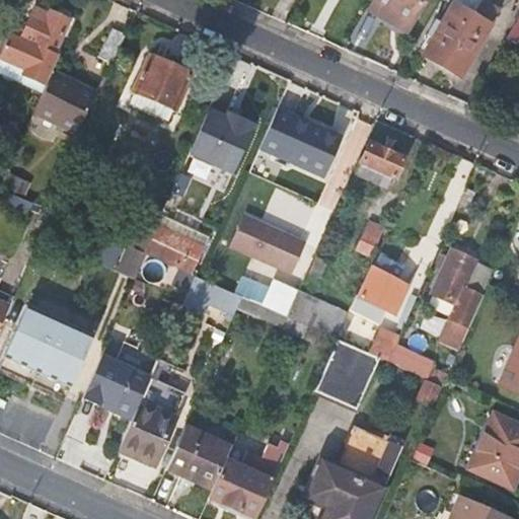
[(373,0),(370,6),(410,28),(425,0),(373,0)]
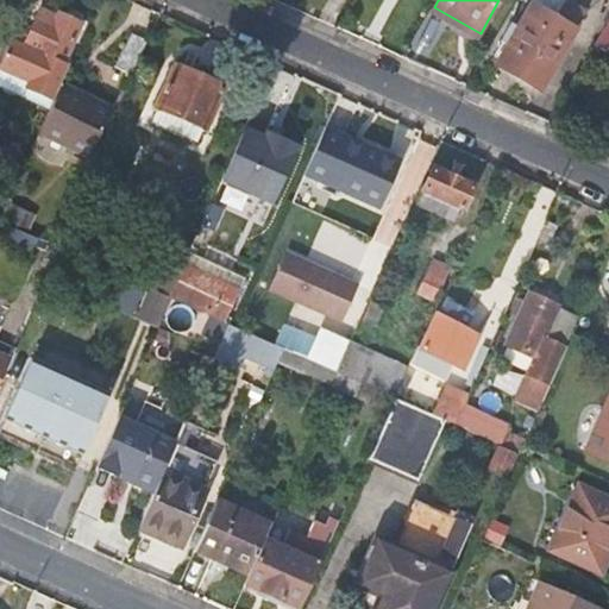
[(541,88),(577,27),(531,1),(518,25),(510,22),(500,39),(506,44),(496,62),(541,88)]
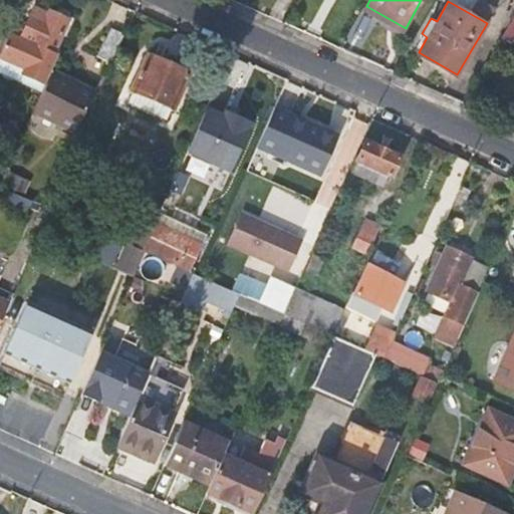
[(69,19),(51,10),(46,20),(32,13),(24,29),(14,24),(0,55),(26,68),(24,73),(46,84),(60,53),(55,51),(69,19)]
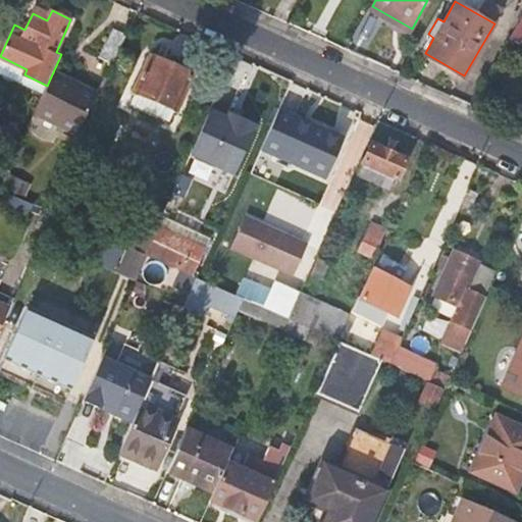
[(521,13),(509,37),(521,43),(521,41),(521,13)]
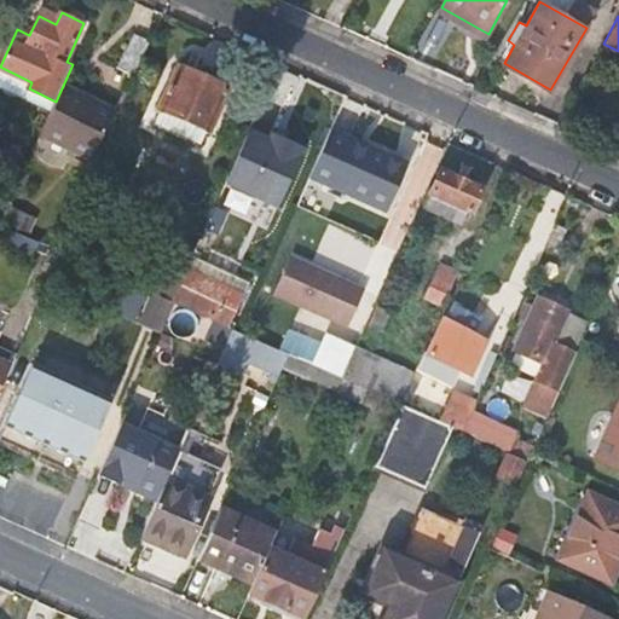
[(119,67),(137,74),(151,40),(134,33),(119,67)]
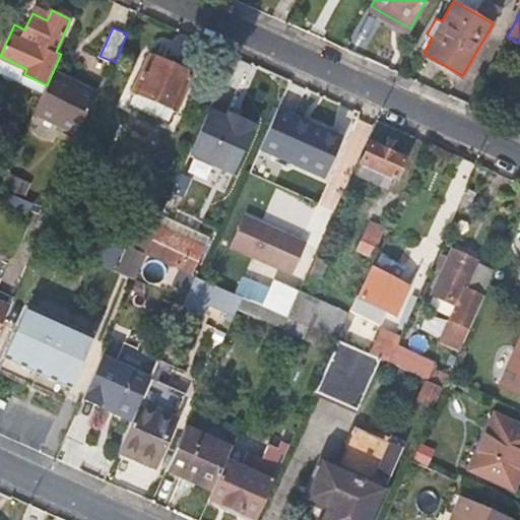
[(193,73),(150,54),(134,90),(135,91),(175,109),(177,110),(193,73)]
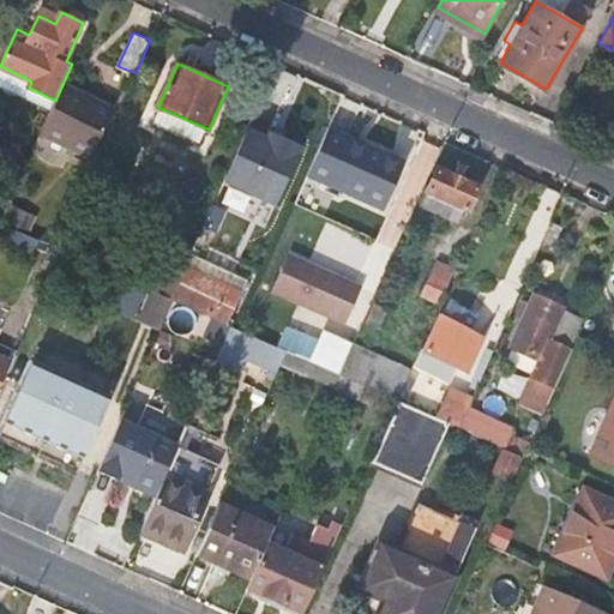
[(96,103),(64,89),(41,134),(92,157),(115,106),(98,98),(96,103)]
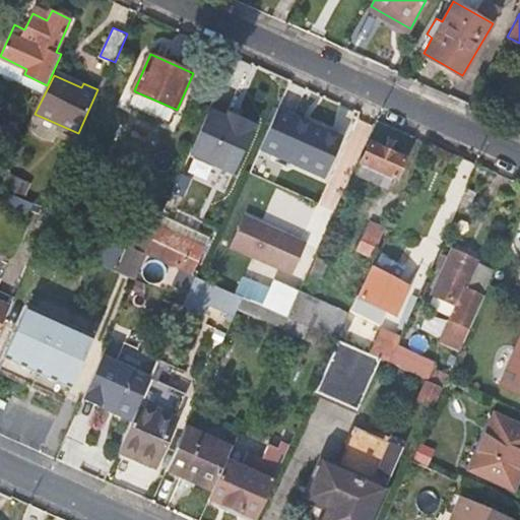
[(135,91),(129,106),(169,123),(175,109),(135,91)]
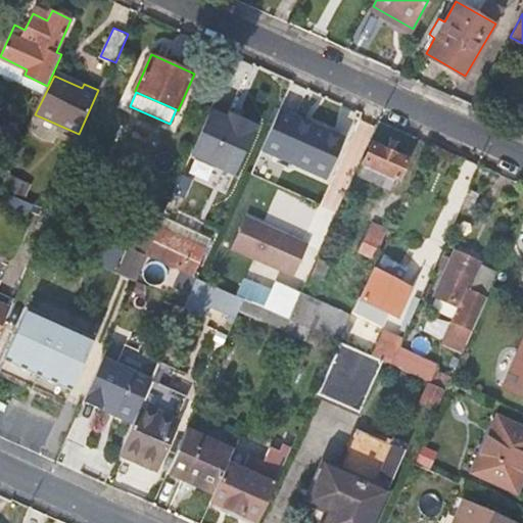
[(346,136),(280,107),(262,149),(328,179),(346,136)]
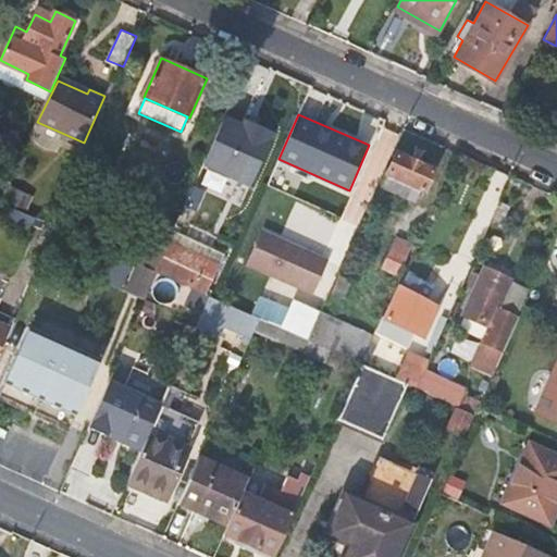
[(237,115),(235,122),(244,126),(247,120),(237,115)]
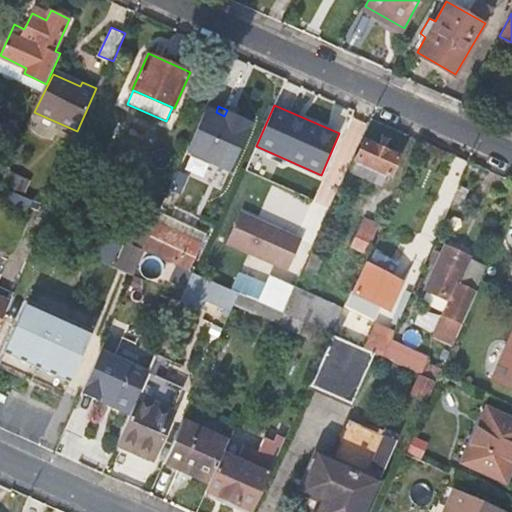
[(231,170),(252,121),(227,110),(224,116),(216,112),(206,108),(188,151),(231,170)]
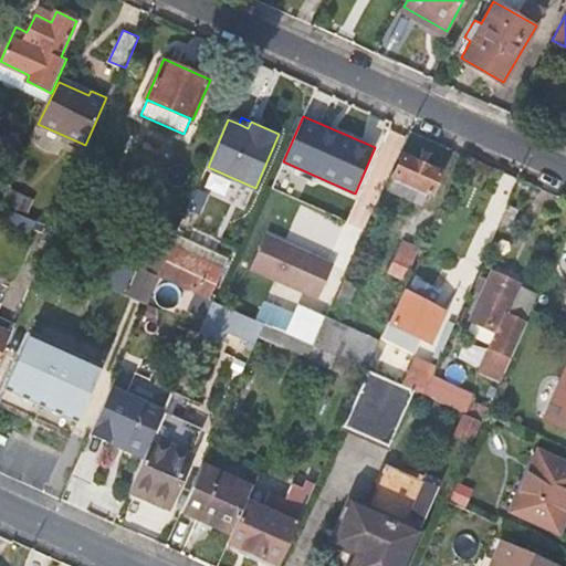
[(441,171),(404,155),(388,189),(425,207),(430,194),(432,194),(441,171)]
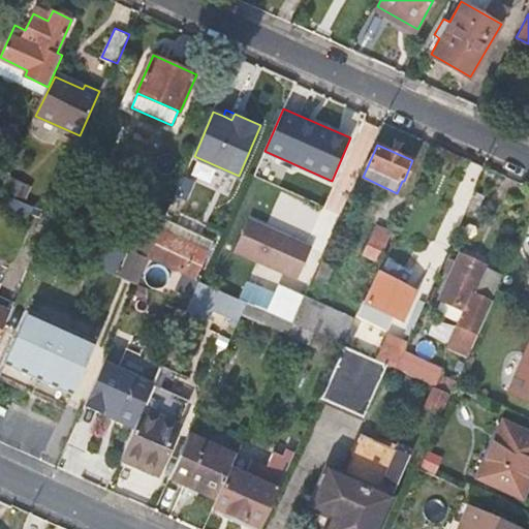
[(153,212),(135,251),(150,257),(166,218),(153,212)]
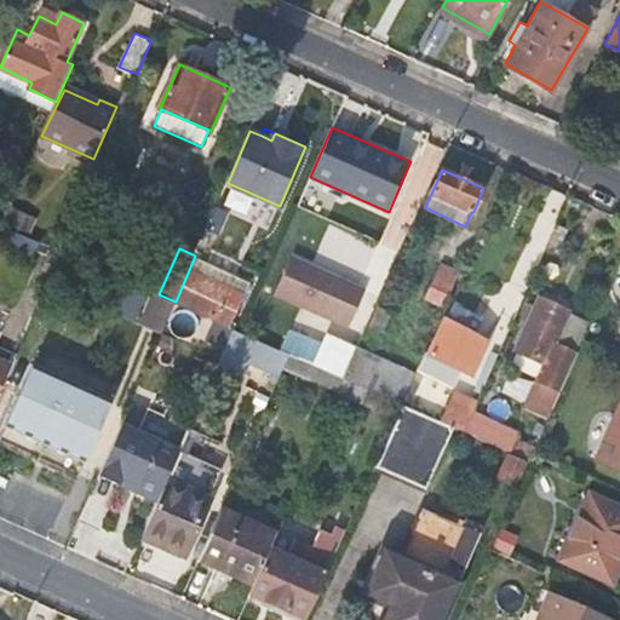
[(197,258),(191,270),(248,296),(254,282),(197,258)]
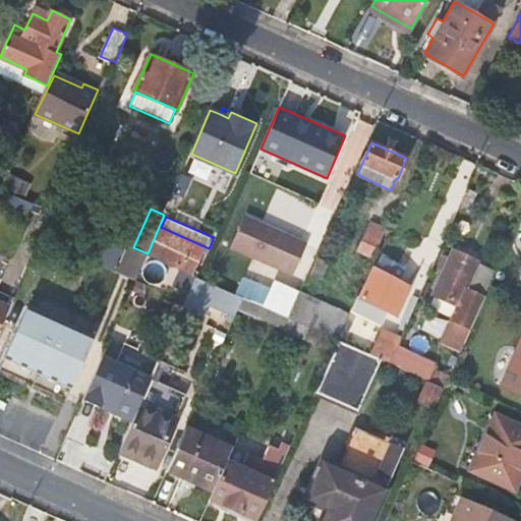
[(358,251),(373,258),(379,246),(387,229),(370,222),(358,251)]
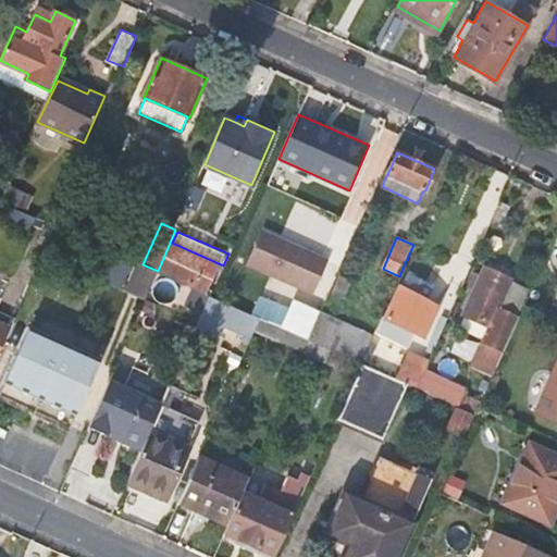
[(223,265),(172,243),(160,270),(210,293),(223,265)]
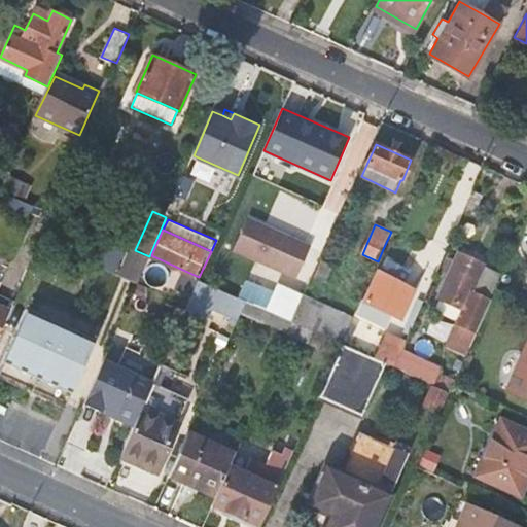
[(118,243),(100,234),(90,258),(108,267),(118,243)]
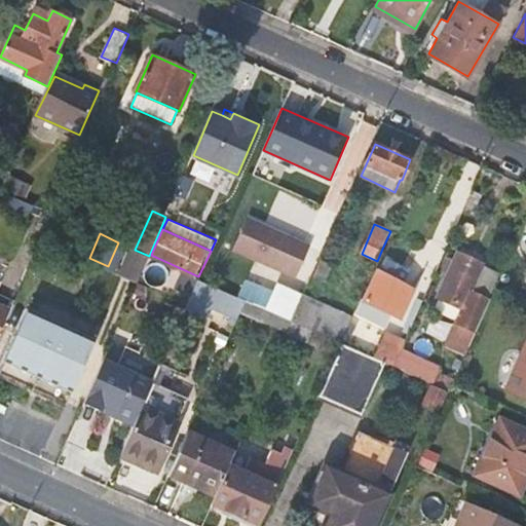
[(149,256),(135,250),(130,248),(119,271),(139,279),(149,256)]
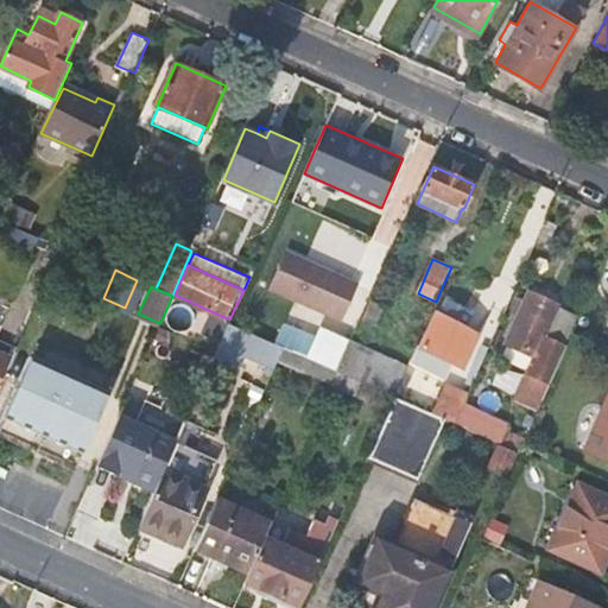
[(474,302),(442,287),(436,302),(411,358),(449,374),(455,361),(464,366),(479,331),(464,325),(474,302)]
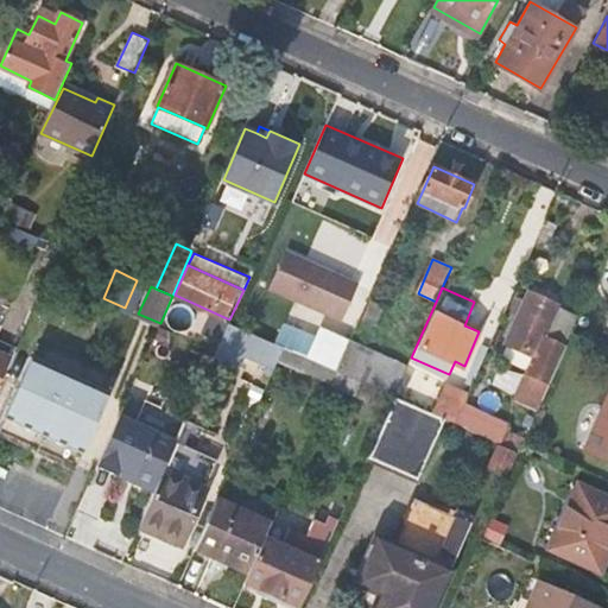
[(296,298),(290,310),(348,337),(354,325),(296,298)]
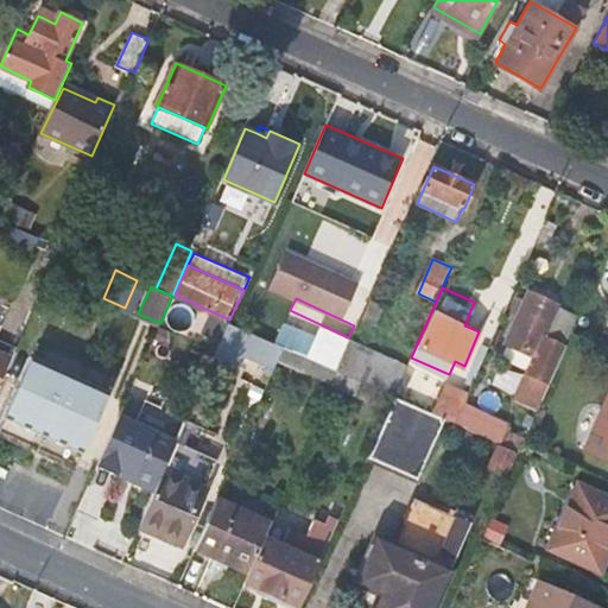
[(384,305),(371,298),(361,318),(375,324),(384,305)]
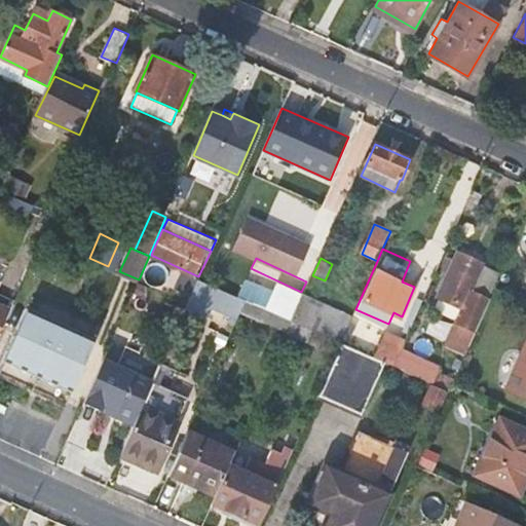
[(475,274),(452,265),(438,297),(460,307),(445,344),(463,352),(474,331),(476,332),(490,299),(487,298),(468,290),(475,274)]
